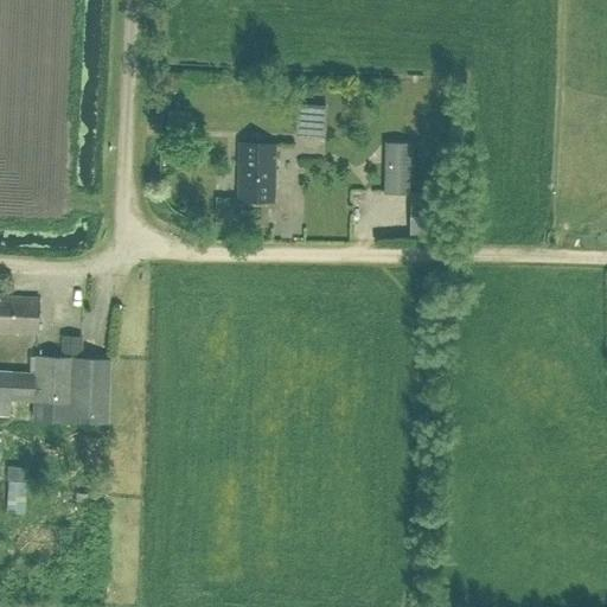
[(324,136),(324,113),(325,100),(296,98),(295,110),(307,112),(307,135),(324,136)]
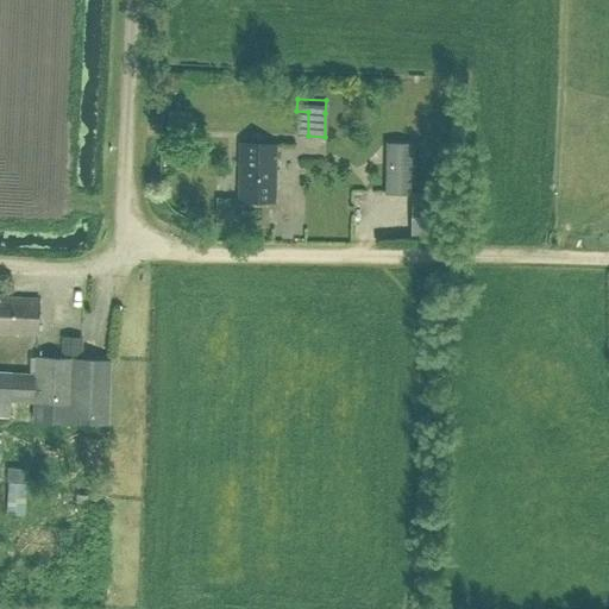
[(238,143),(237,200),(274,201),(275,144),(238,143)]
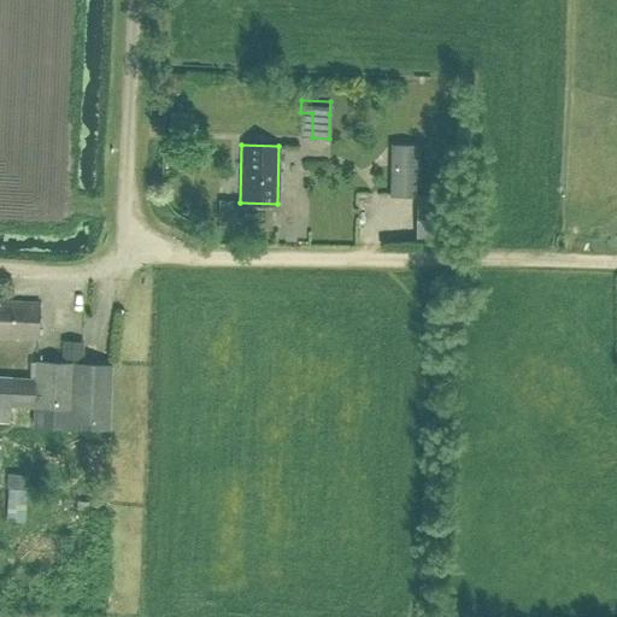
[(389,145),(388,198),(415,199),(416,145),(389,145)]
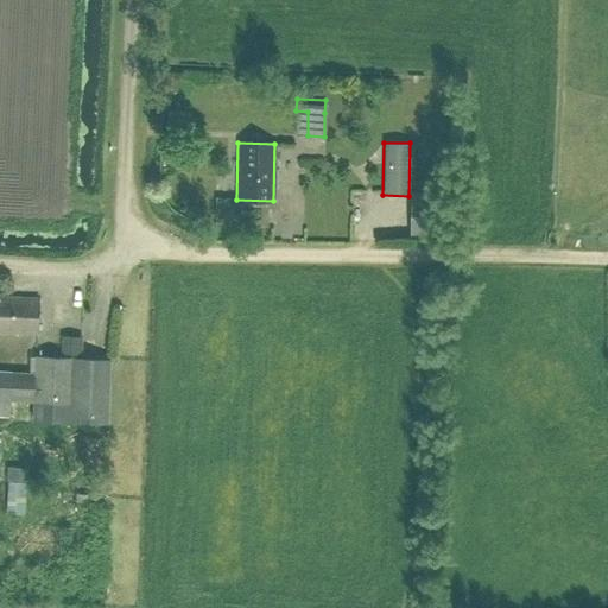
[(282,225),(283,247),(303,246),(301,223),(282,225)]
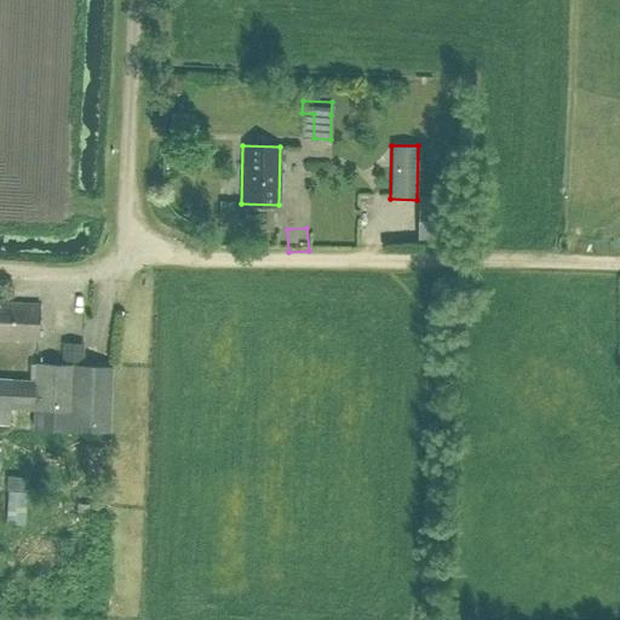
[(0,338),(36,340),(38,303),(0,302),(0,338)]
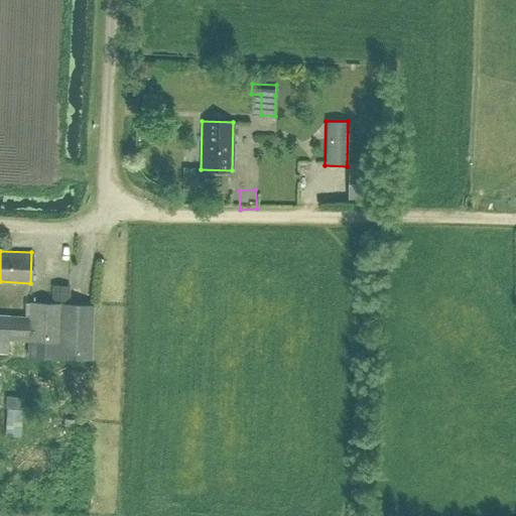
[(51,301),(68,302),(69,286),(52,285),(51,301)]
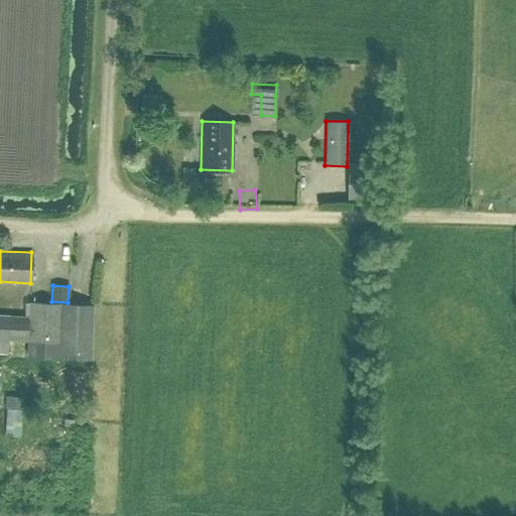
[(8,340),(28,342),(27,357),(91,360),(93,304),(28,301),(28,316),(0,314),(0,354),(7,355),(8,340)]
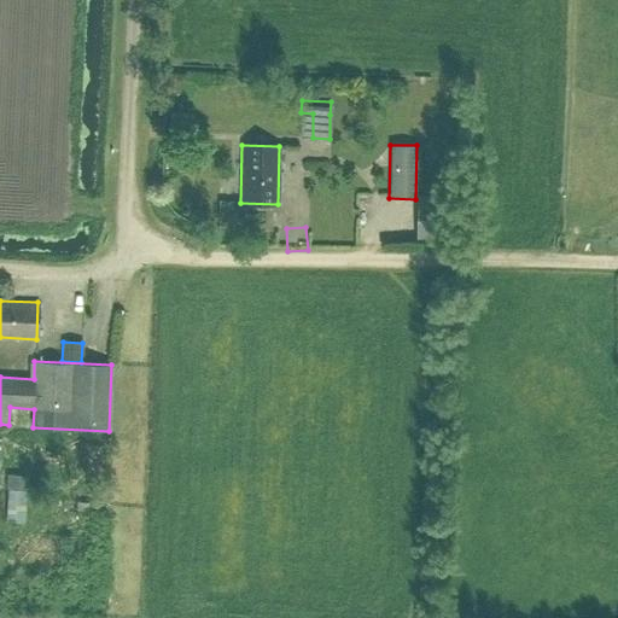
[(25,490),(27,476),(7,473),(6,489),(25,490)]
